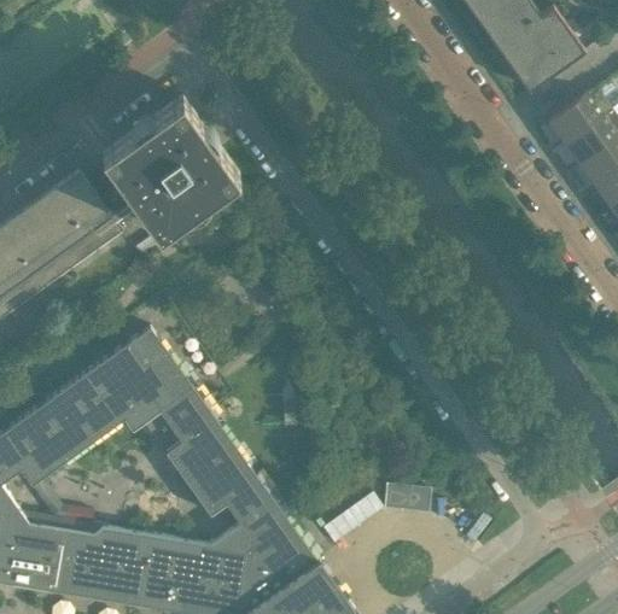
[(617,0),(464,0),(529,91),(584,51),(552,6),(540,15),(529,0),(617,0)]
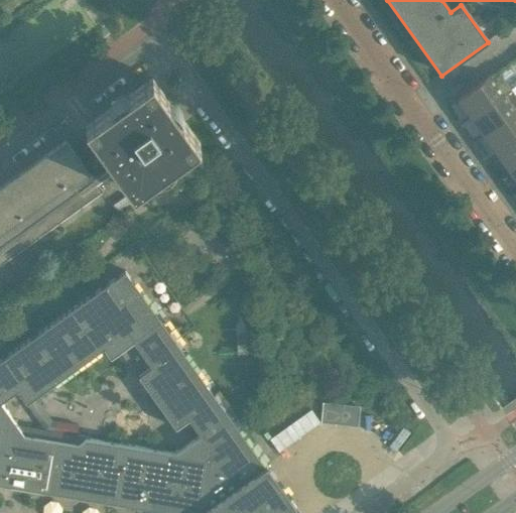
[(503,98),(511,92),(497,73),(459,100),(473,120),(503,98)]
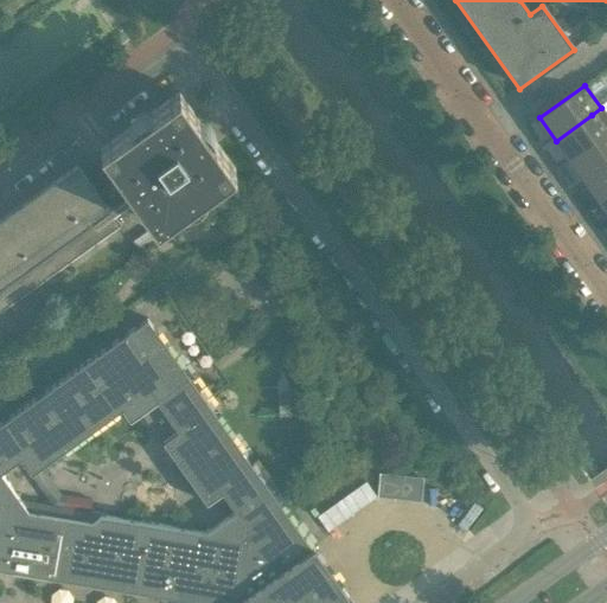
[(0,314),(44,283),(121,228),(114,217),(136,200),(157,229),(235,172),(216,145),(211,148),(178,102),(122,141),(132,155),(119,165),(136,191),(109,211),(77,166),(0,220),(0,314)]
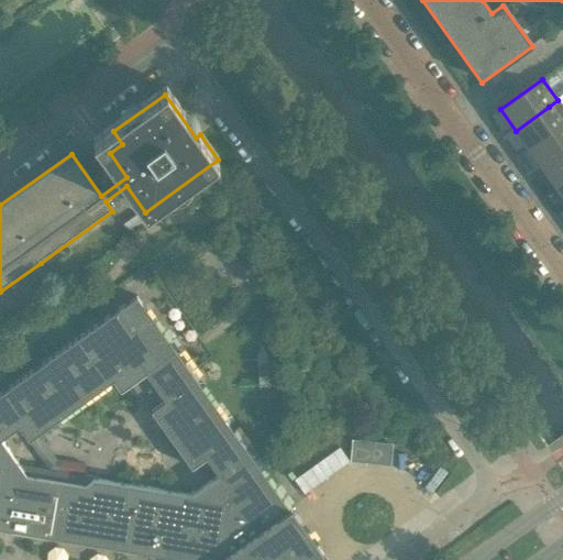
[(529,150),(562,125),(549,107),(516,131),(529,150)]
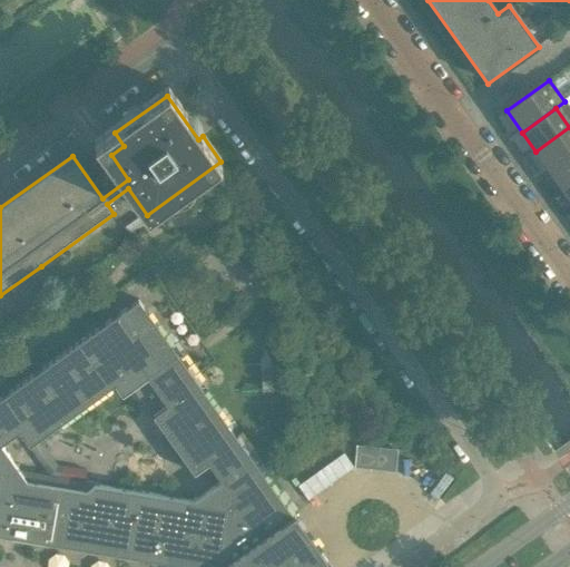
[(550,172),(569,156),(569,127),(536,152),(550,172)]
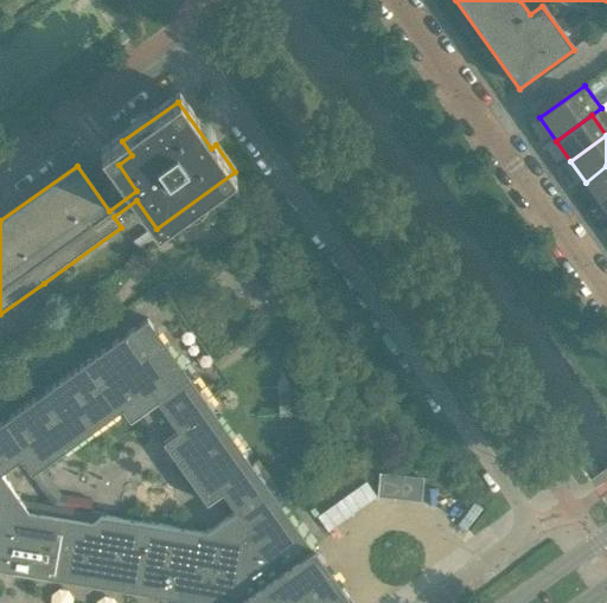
[(600,203),(606,198),(606,166),(586,183),(600,203)]
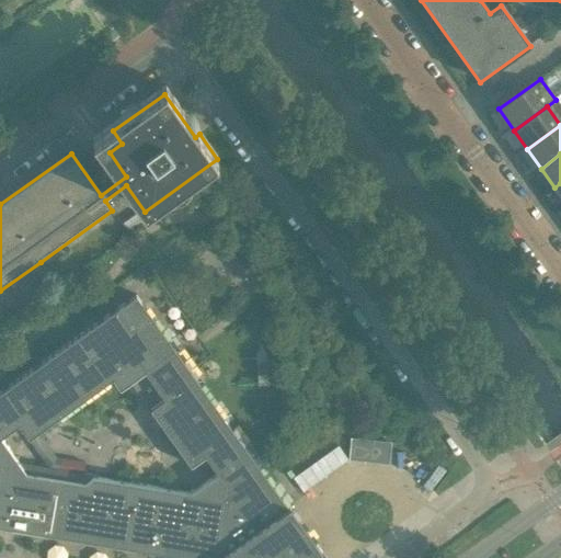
[(250,277),(237,259),(229,265),(243,283),(250,277)]
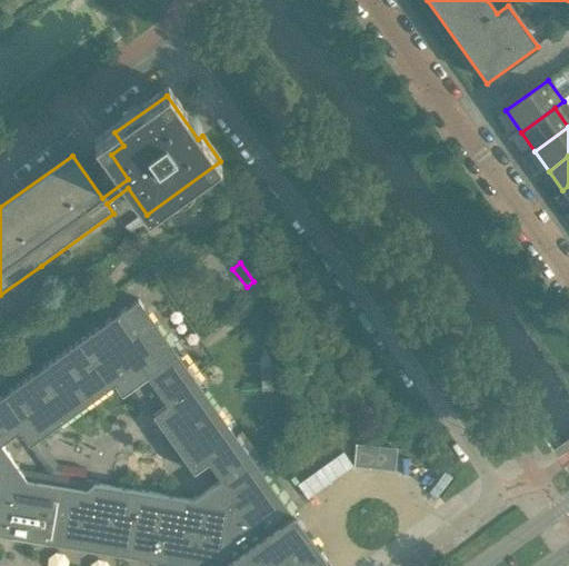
[(319,565),(326,560),(293,516),(292,517),(138,301),(0,399),(0,565),(319,565)]
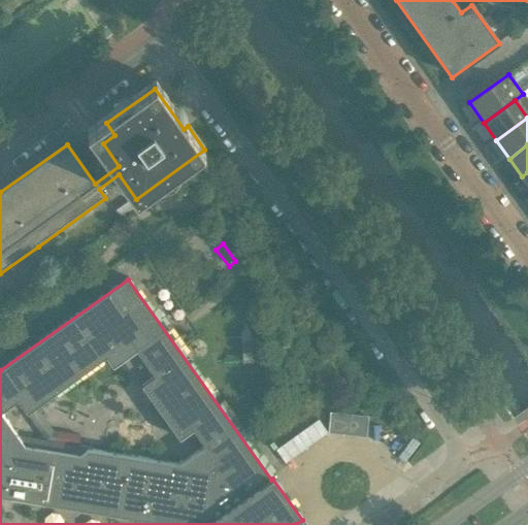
[(330,433),(368,436),(370,415),(331,412),(330,433)]
